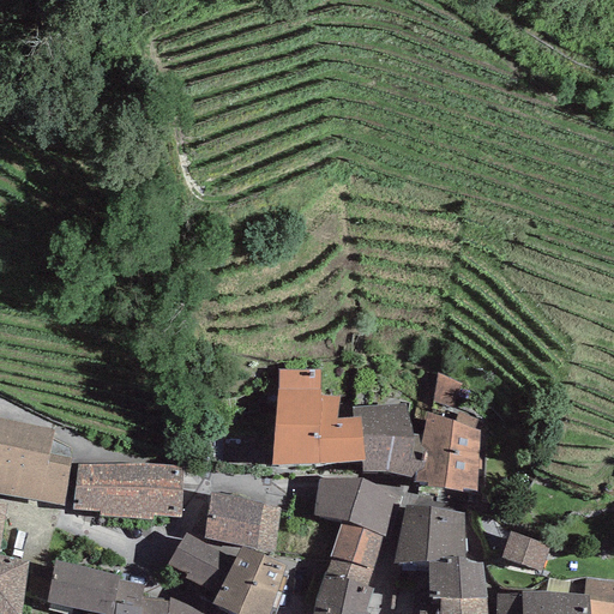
[(278,369),(271,465),(361,463),(365,462),(360,416),(353,417),(337,417),(338,397),(320,395),(319,371),(278,369)]
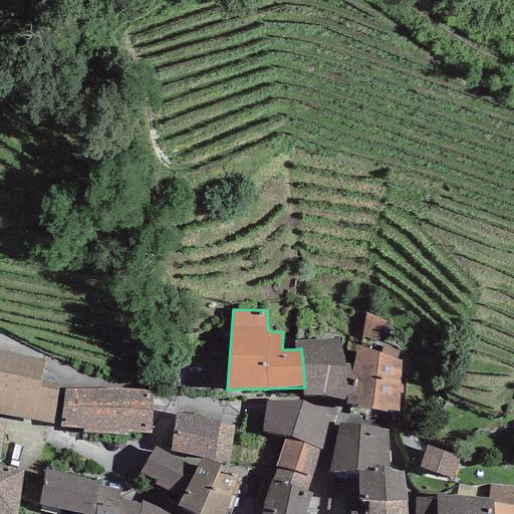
[(386,322),(365,312),(361,336),(380,341),(386,322)]
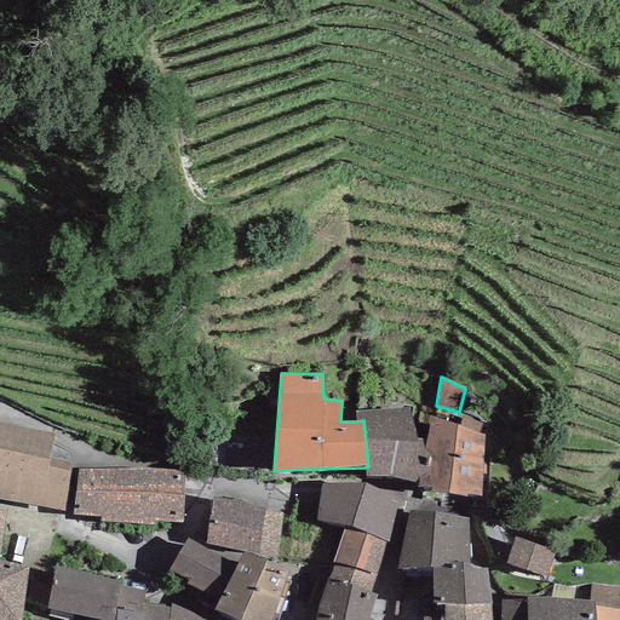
[(365,468),(366,477),(389,477),(419,483),(428,440),(417,438),(408,408),(355,412),(356,422),(363,420),(368,466),(365,468)]
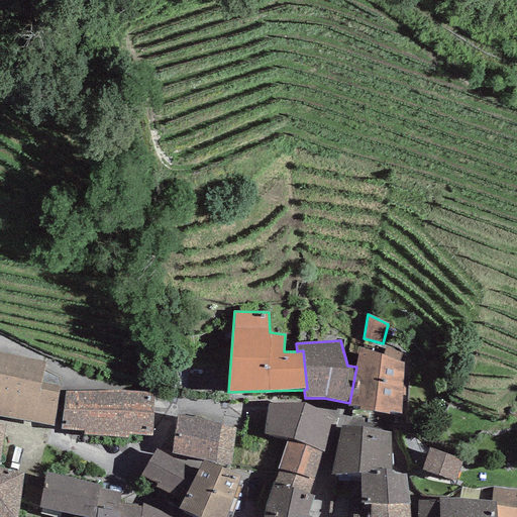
[(387,346),(384,355),(399,360),(402,353),(387,346)]
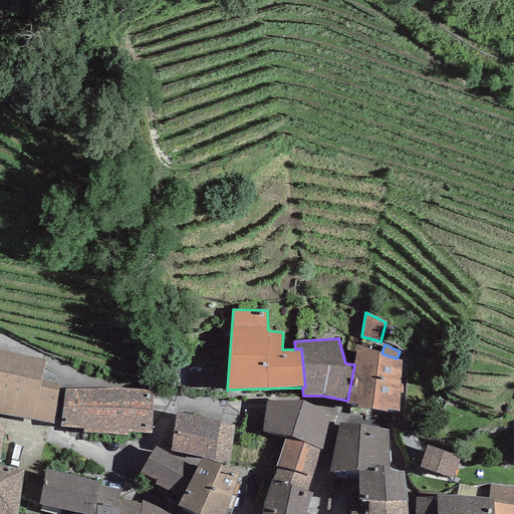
[(381,353),(357,346),(354,364),(347,401),(346,404),(357,405),(357,408),(387,412),(388,409),(399,411),(403,359),(397,358),(381,353)]
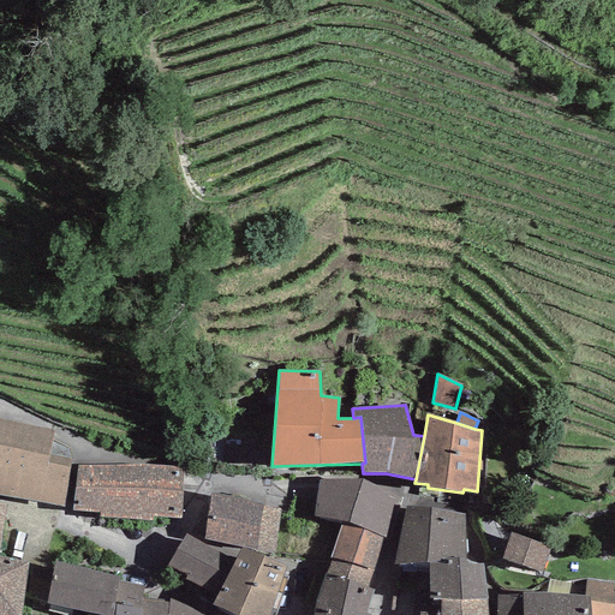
[(53,430),(0,418),(0,495),(63,507),(70,458),(51,455),(53,430)]
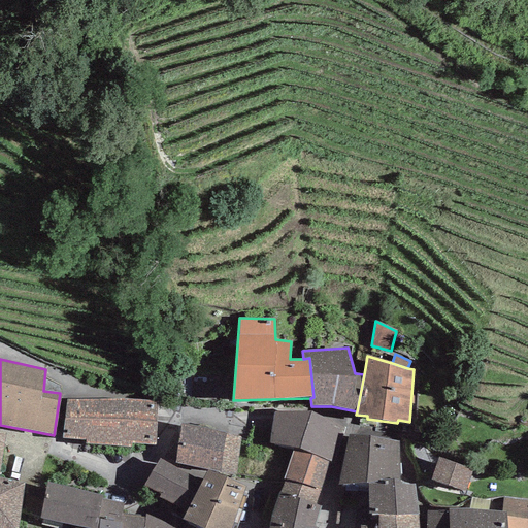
[(156,401),(67,399),(63,438),(85,440),(85,443),(131,448),(131,443),(155,444),(156,401)]
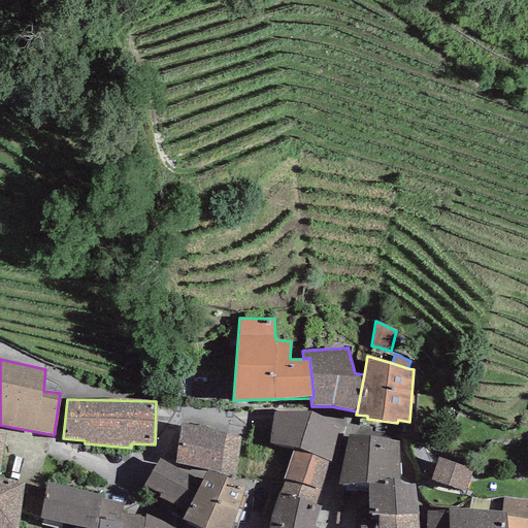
[(274,413),(270,442),(294,450),(331,462),(339,427),(310,413),(274,413)]
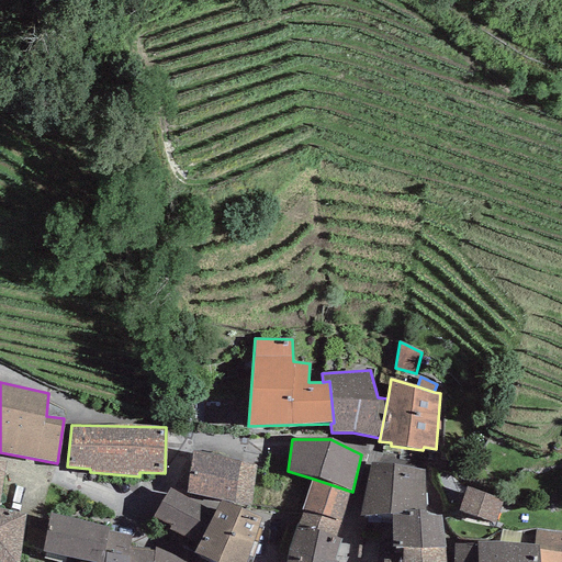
[(193,451),(186,493),(251,505),(256,465),(193,451)]
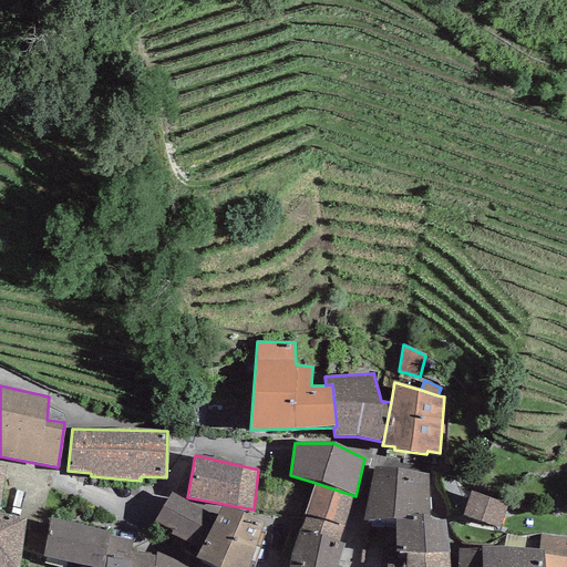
[(0,498),(6,466),(0,465),(0,566),(19,566),(27,519),(0,512),(0,498)]
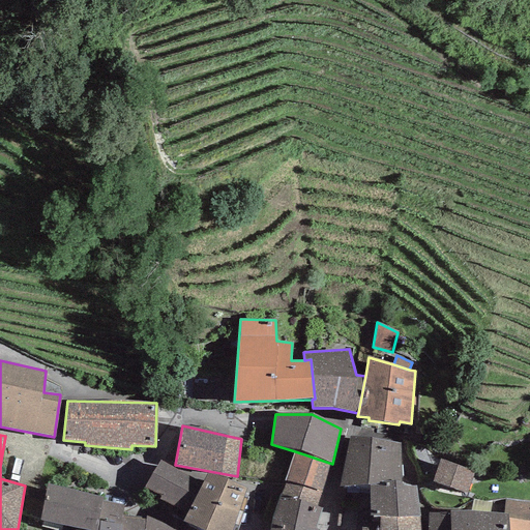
[(400,443),(350,436),(340,487),(370,486),(401,480),(400,443)]
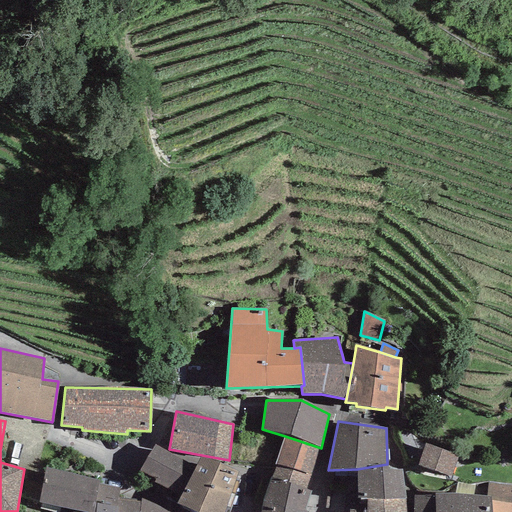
[(314,478),(321,448),(285,436),(274,466),(276,466),(314,478)]
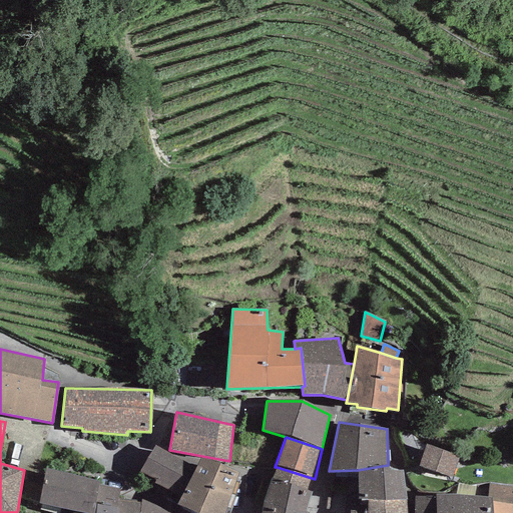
[(427,444),(419,467),(453,478),(460,455),(427,444)]
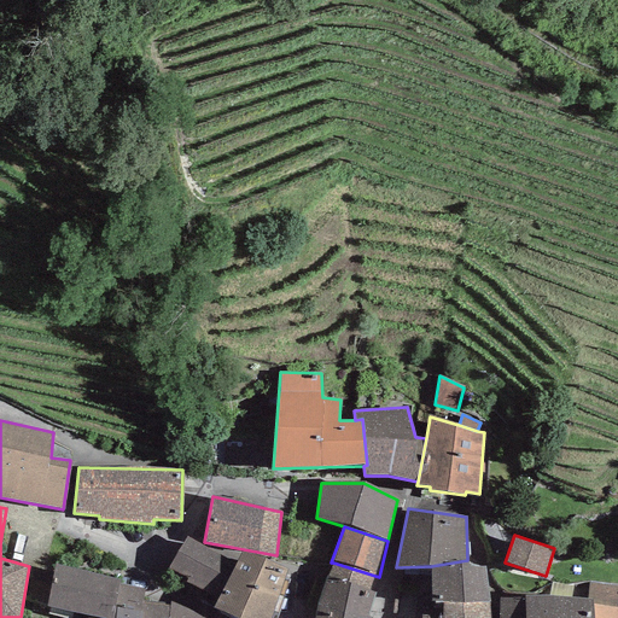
[(219,599),(235,565),(187,536),(168,569),(187,578),(186,583),(219,599)]
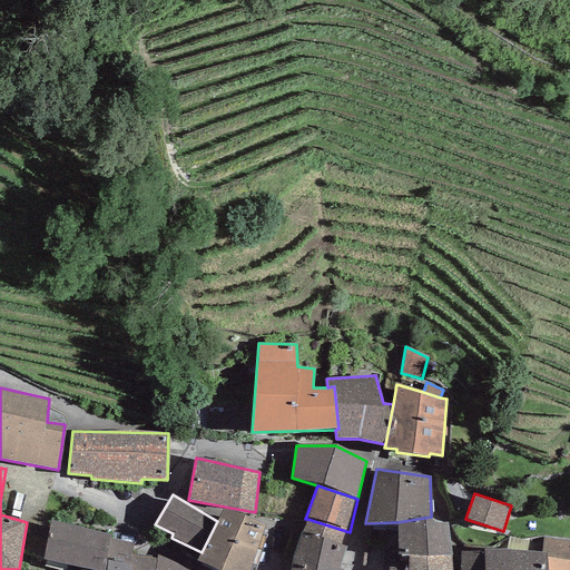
[(202,552),(196,561),(215,569),(248,569),(266,526),(224,508),(217,521),(202,552)]
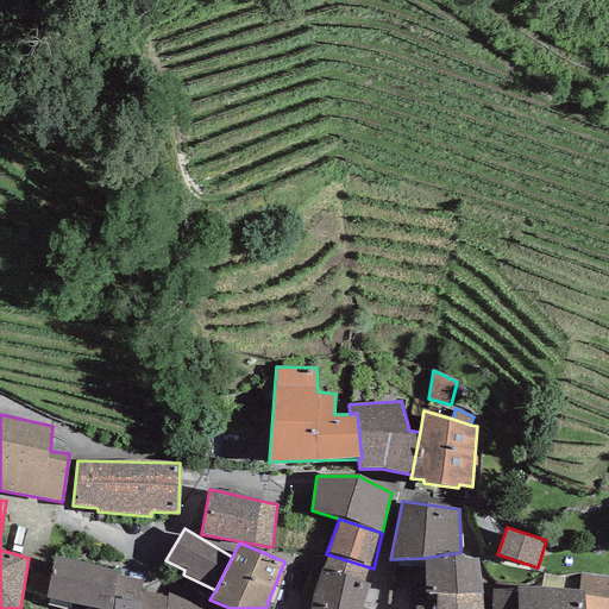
[(483,608),(483,592),(477,559),(462,558),(460,552),(425,558),(426,592),(438,595),(435,607),(435,608),(483,608)]
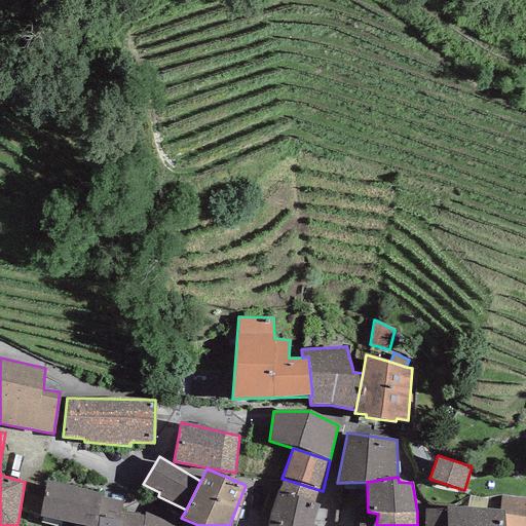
[(278,490),(318,504),(323,491),(284,479),(278,490)]
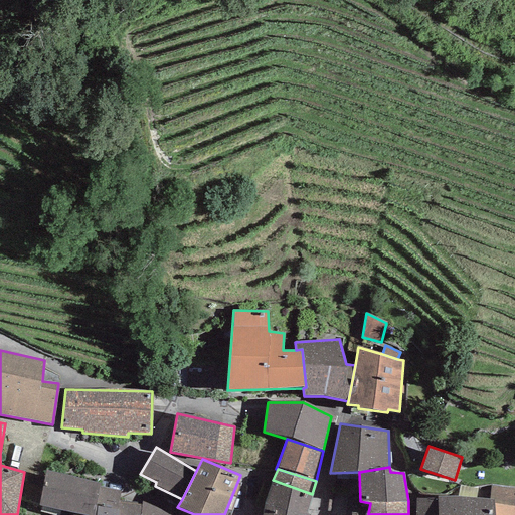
[(46,470),(40,505),(72,514),(80,514),(94,514),(100,487),(100,483),(46,470)]
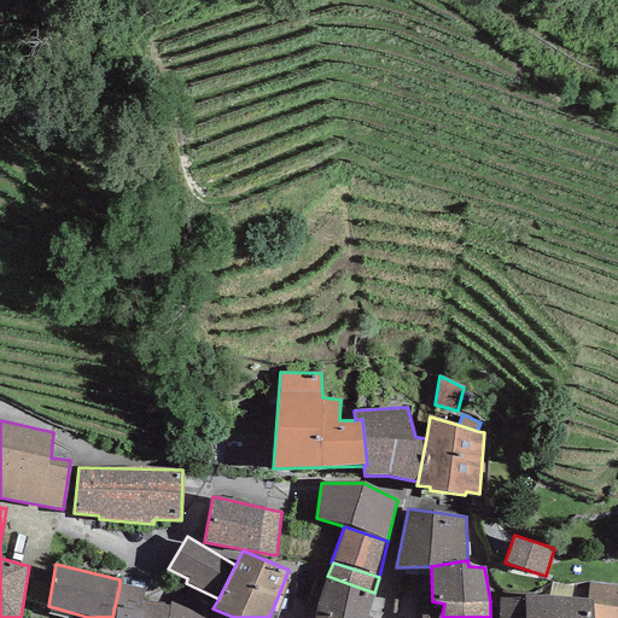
[(327,576),(316,617),(371,617),(372,617),(368,617),(374,593),(327,576)]
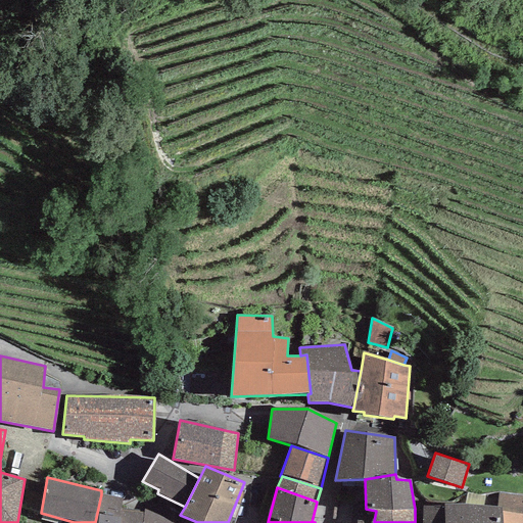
[(522,493),(501,492),(497,508),(501,508),(502,512),(522,514),(522,493)]
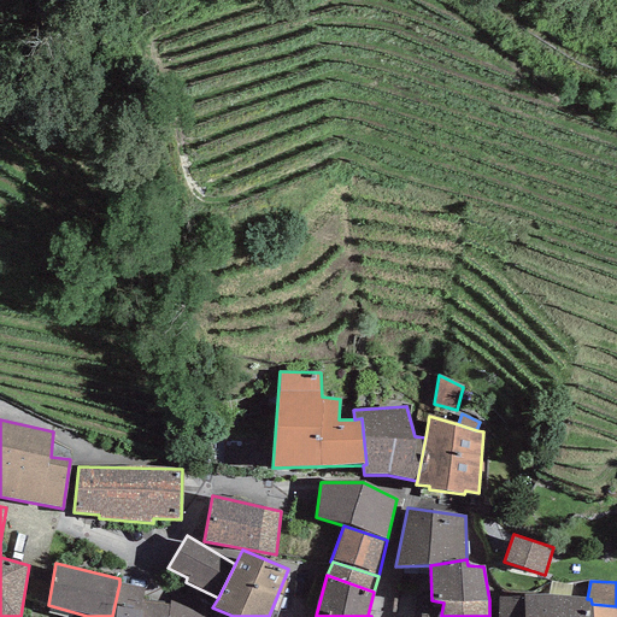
[(97,616),(87,616),(86,616),(168,616),(170,605),(142,601),(144,588),(119,583),(112,616),(97,616)]
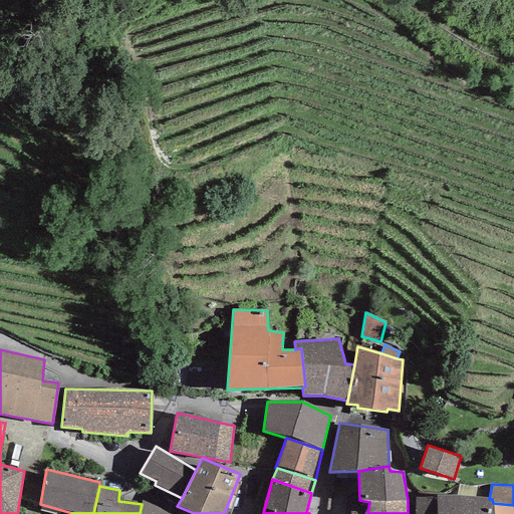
[(415,513),(437,513),(436,496),(416,497),(415,513)]
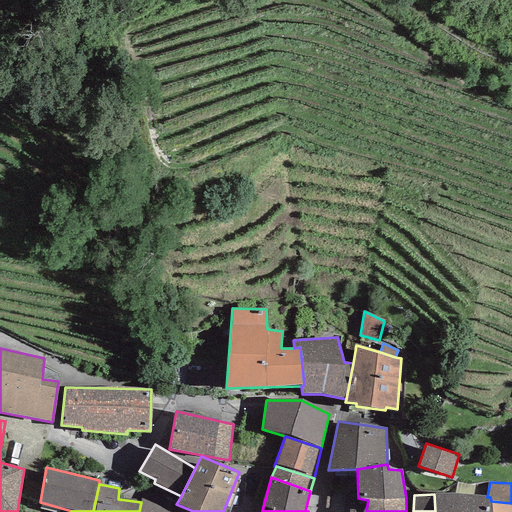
[(454,494),(434,494),(435,511),(491,511),(491,501),(490,497),(487,497),(454,494)]
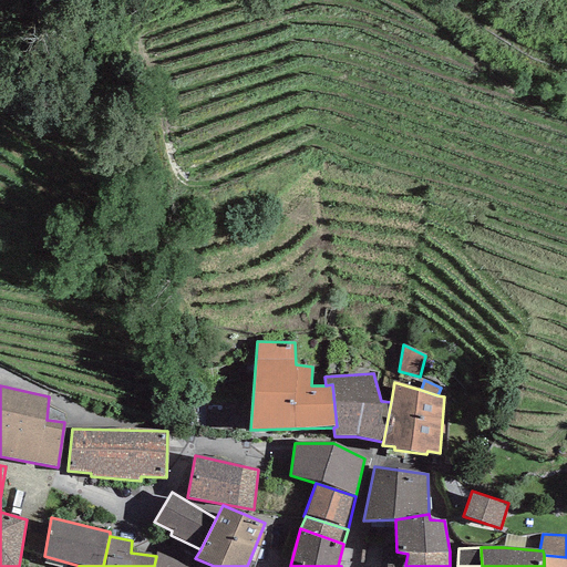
[(191,566),(156,553),(156,556),(154,566),(191,566)]
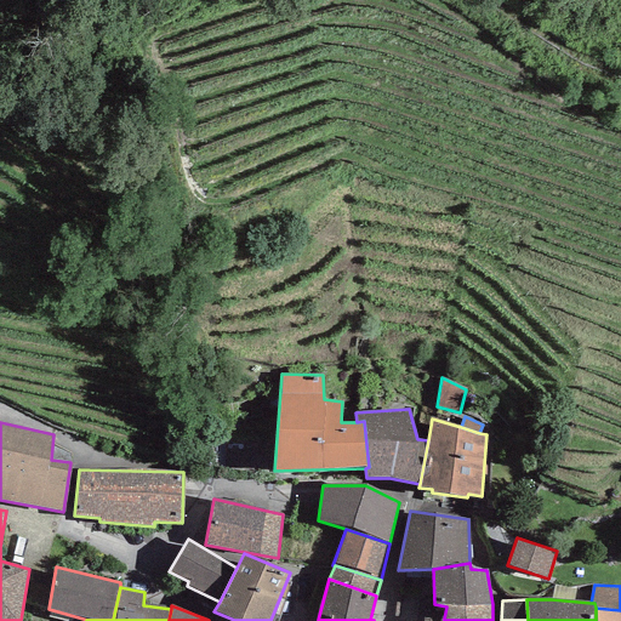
[(620,620),(620,610),(596,608),(596,620),(620,620)]
